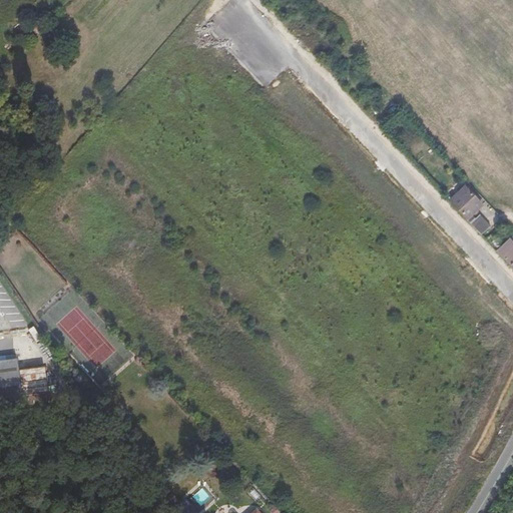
[(389,110),(393,115),(397,111),(392,107),(389,110)]
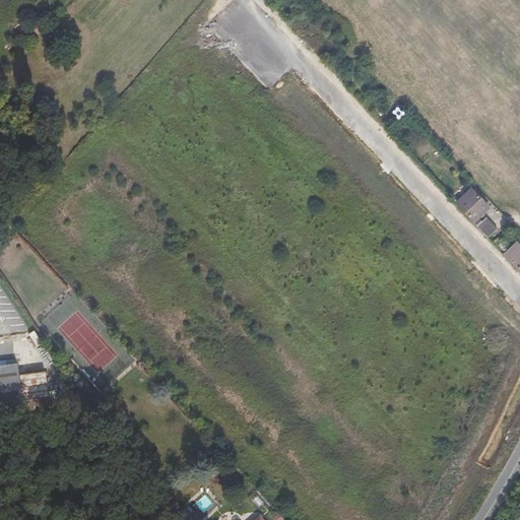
[(404,122),(411,129),(415,125),(407,118),(404,122)]
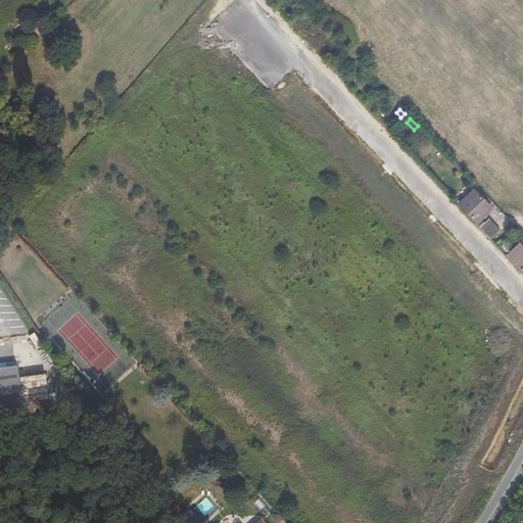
[(399,129),(395,133),(400,138),(405,135),(399,129)]
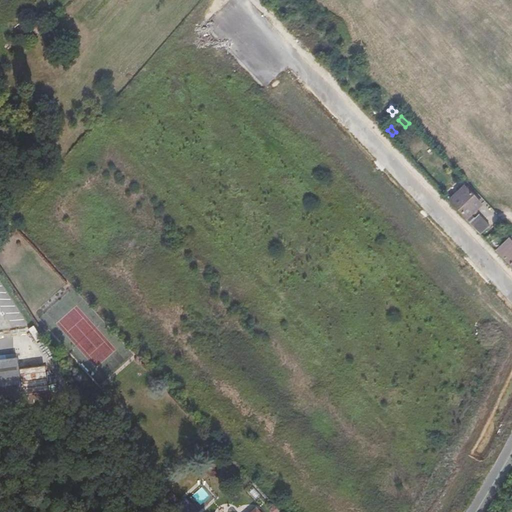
[(464,186),(449,201),(466,219),(482,205),(464,186)]
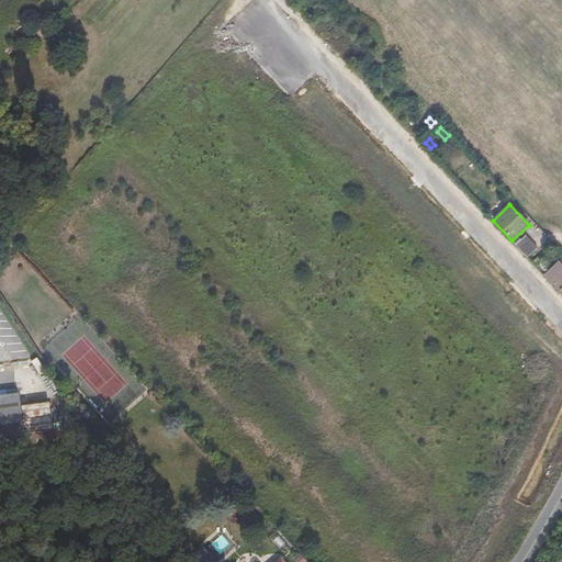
[(526,236),(516,245),(527,257),(537,248),(526,236)]
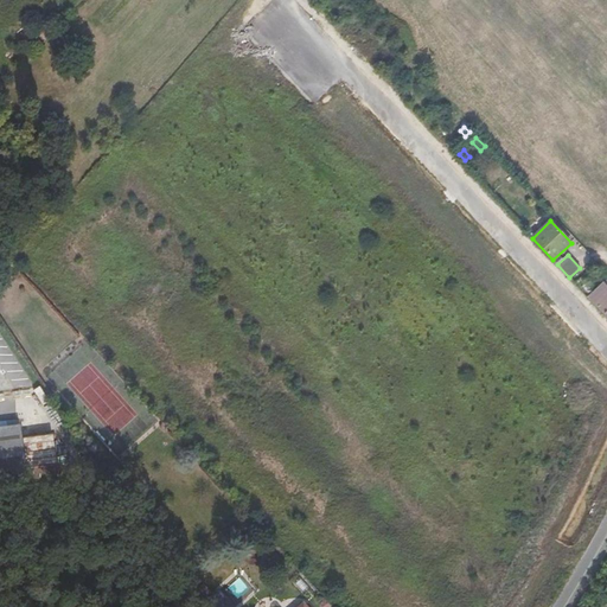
[(606,287),(602,282),(587,296),(606,317),(606,287)]
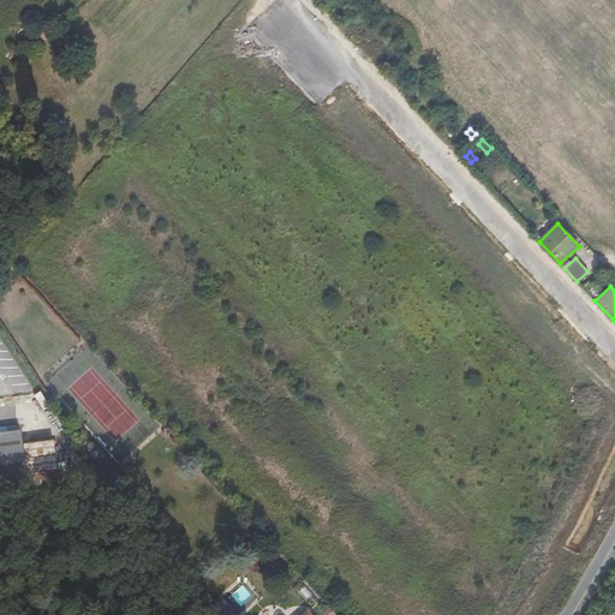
[(0,478),(27,475),(21,430),(0,433),(0,478)]
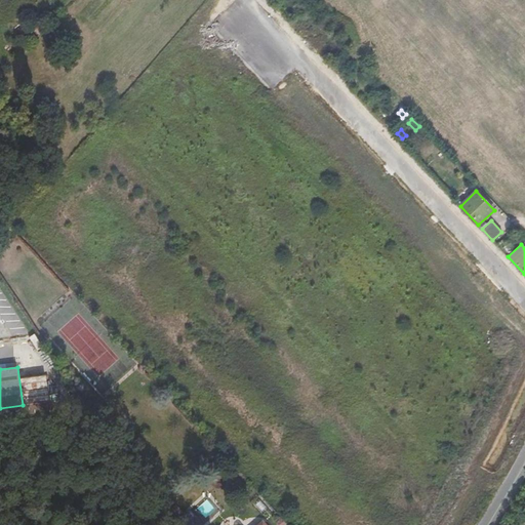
[(21,377),(25,404),(48,400),(45,374),(21,377)]
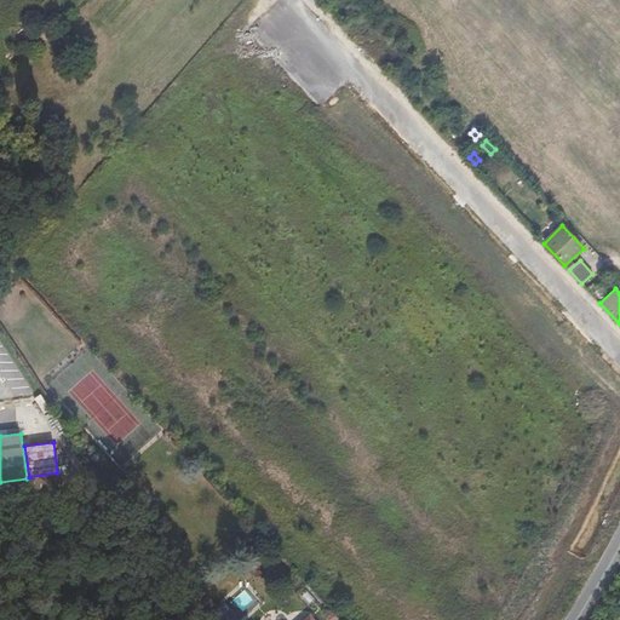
[(211,615),(214,619),(240,619),(224,603),(211,615)]
